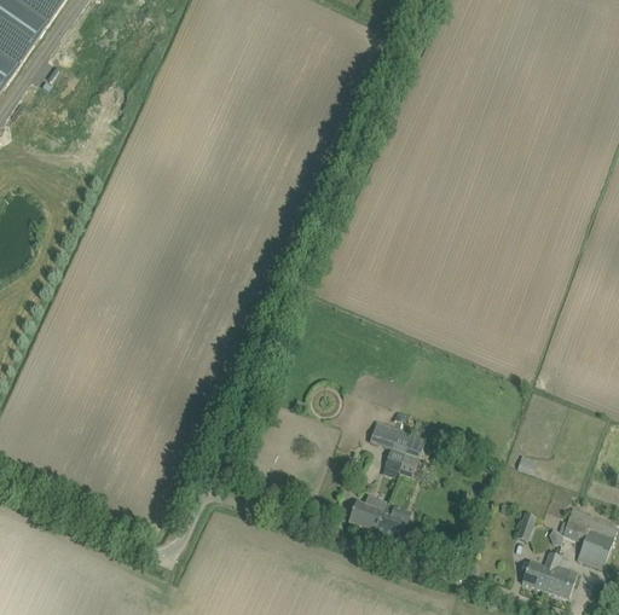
[(0,0),(0,92),(63,0),(0,0)]
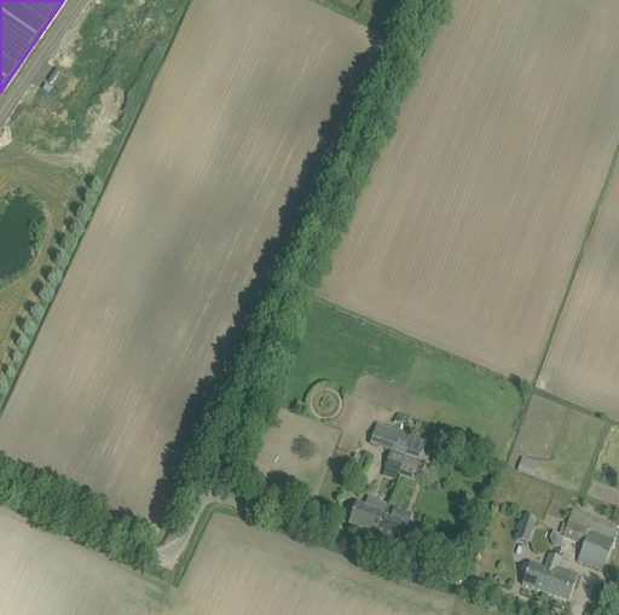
[(369,441),(392,450),(386,466),(399,471),(409,442),(412,434),(399,429),(375,422),(369,441)]
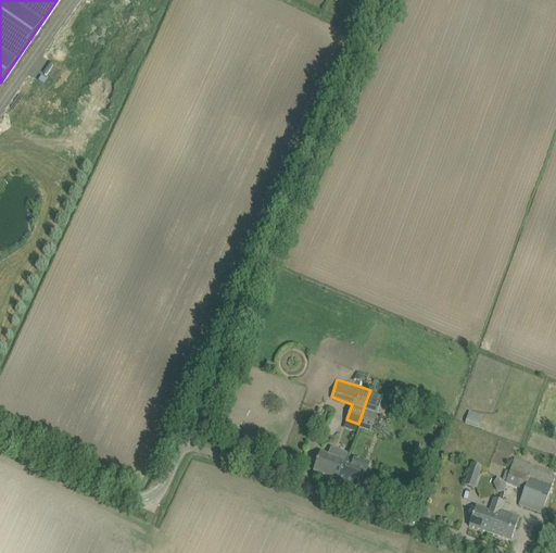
[(367,398),(358,424),(370,428),(382,394),(370,390),(367,398)]
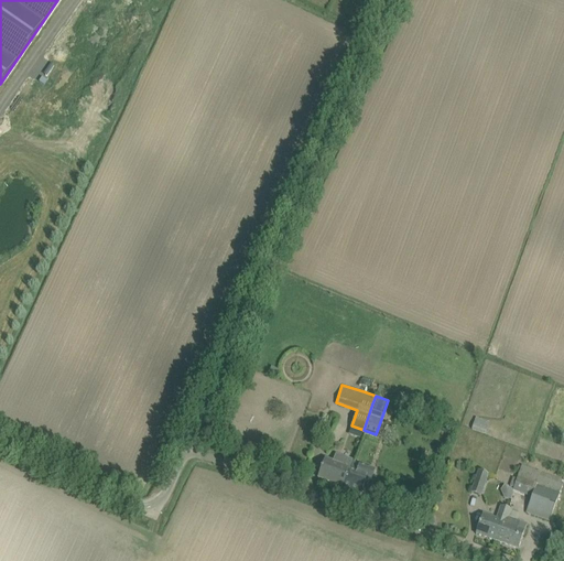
[(472,428),(485,432),(489,420),(475,416),(472,428)]
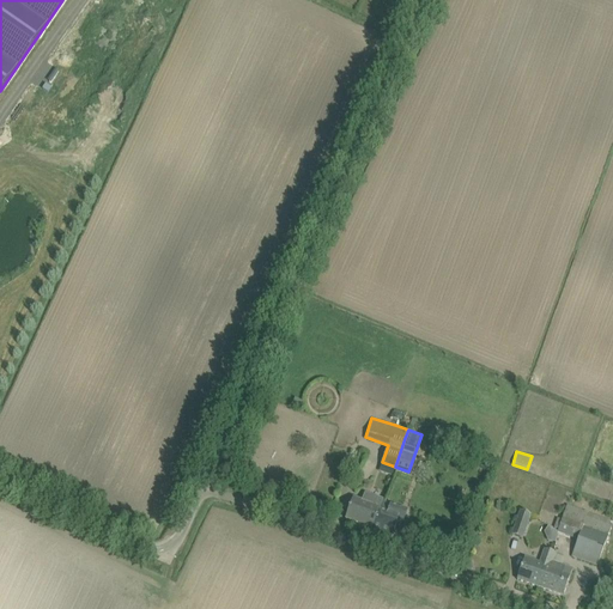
[(353,495),(350,505),(345,517),(392,533),(398,517),(404,519),(407,509),(370,494),(368,500),(353,495)]
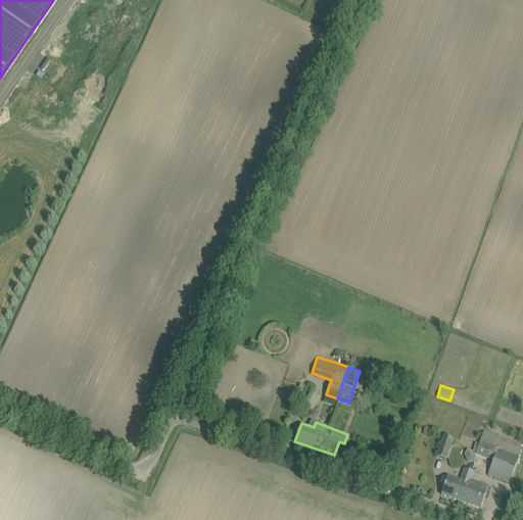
[(522,443),(483,430),(477,445),(494,453),(487,472),(509,480),(513,470),(522,443)]
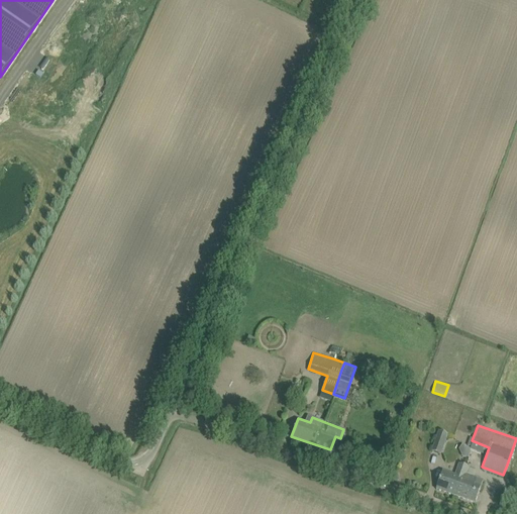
[(441,451),(447,432),(438,428),(432,448),(441,451)]
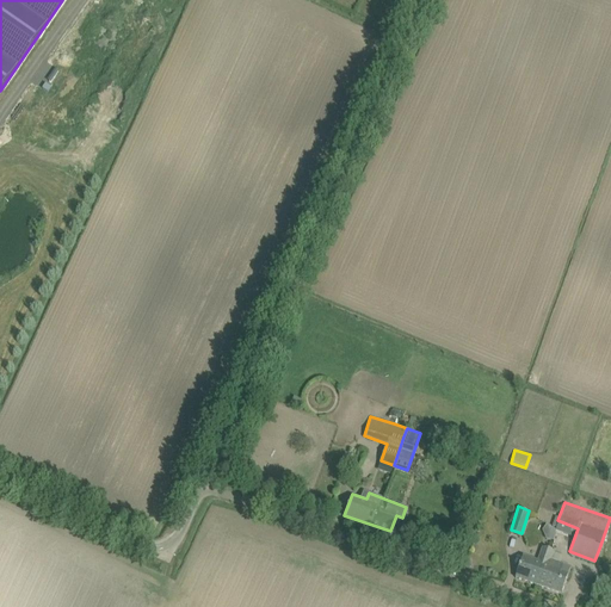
[(541,532),(551,538),(557,527),(547,521),(541,532)]
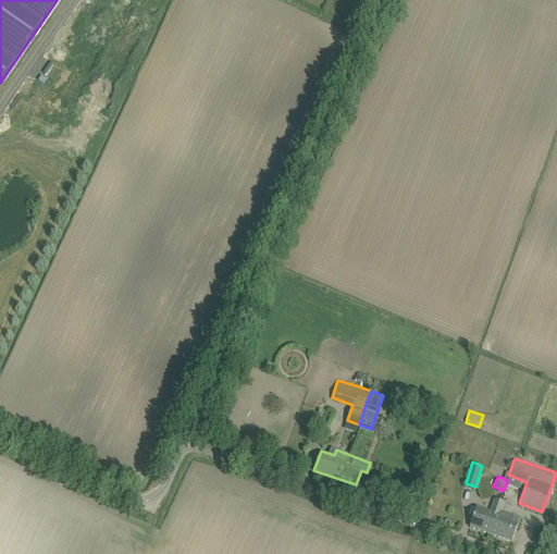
[(520,515),(502,508),(505,501),(495,496),(490,511),(477,505),(473,515),(470,525),(511,540),(520,515)]
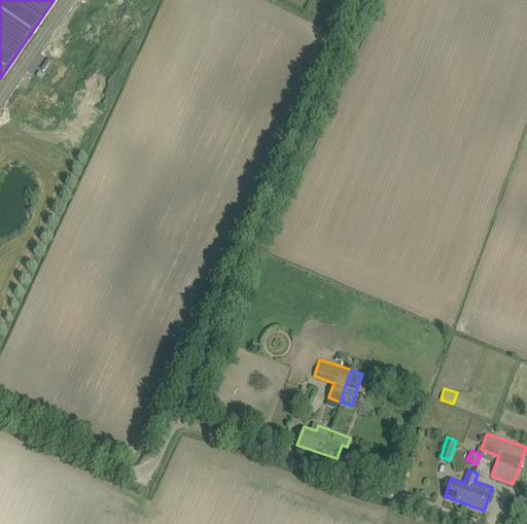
All buildings are outlined.
